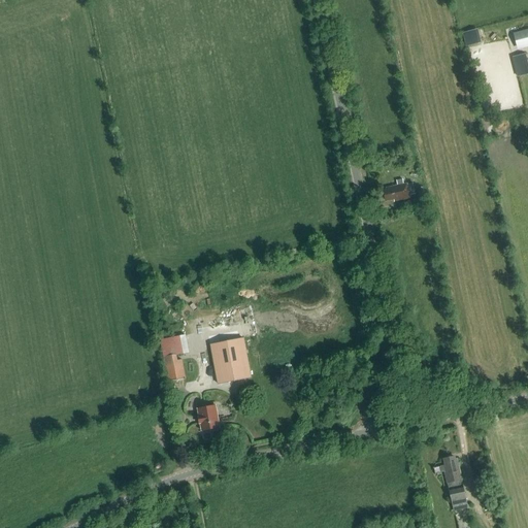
[(483,35),(481,28),(466,32),(467,39),(483,35)]
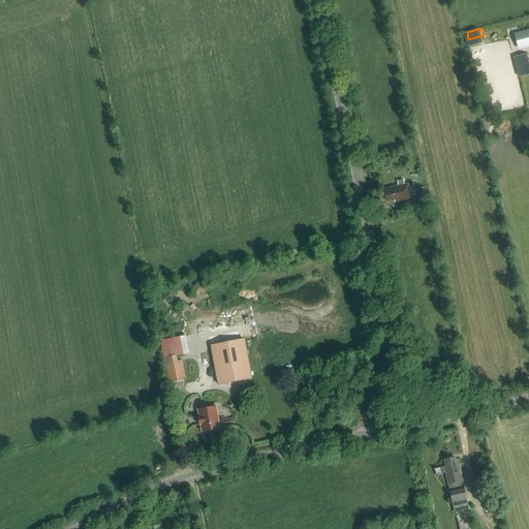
[(528,29),(515,33),(518,45),(519,50),(528,47),(528,29)]
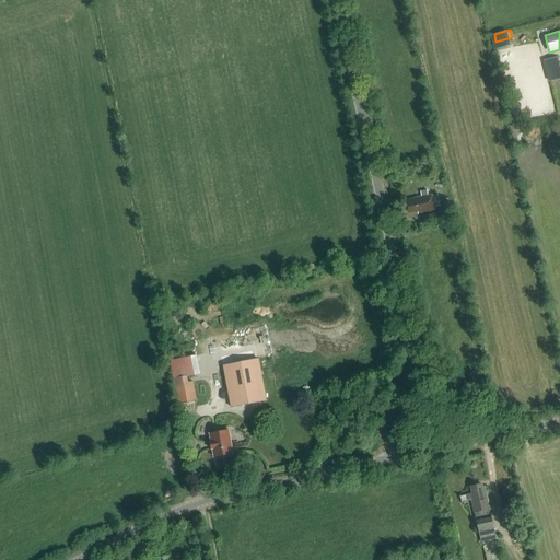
[(559,66),(557,57),(544,60),(546,69),(559,66)]
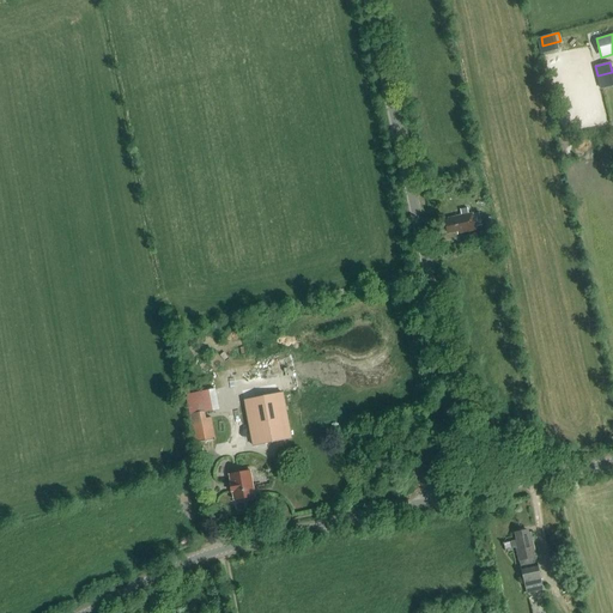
[(472,213),(468,213),(467,208),(460,210),(461,216),(448,218),(449,222),(445,223),(447,232),(457,231),(457,235),(477,230),(475,226),(481,225),(479,212),(473,213),(472,213)]
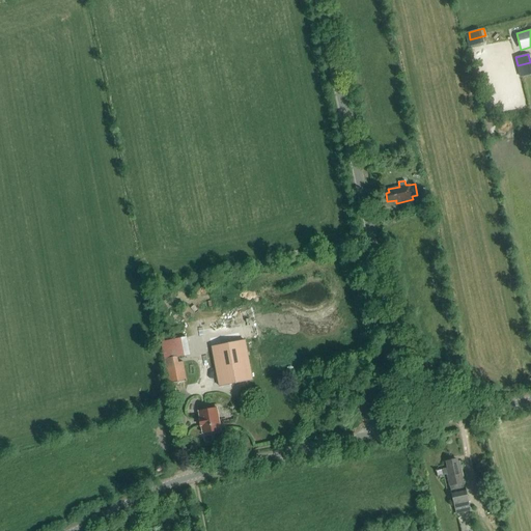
[(421,199),(410,201),(412,207),(422,205),(421,199)]
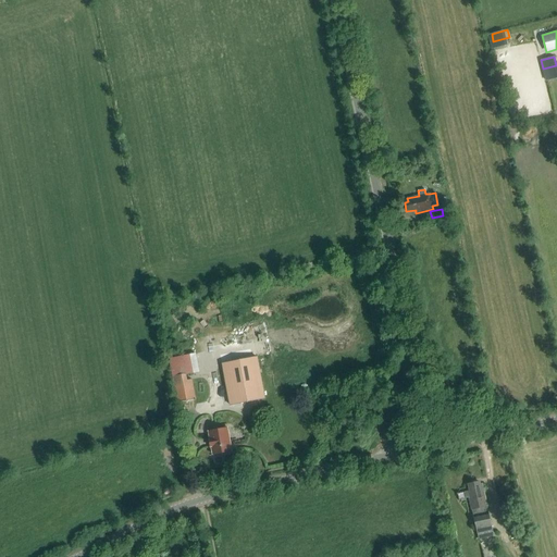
[(170,358),(177,401),(195,398),(192,380),(187,380),(186,374),(199,372),(196,354),(170,358)]
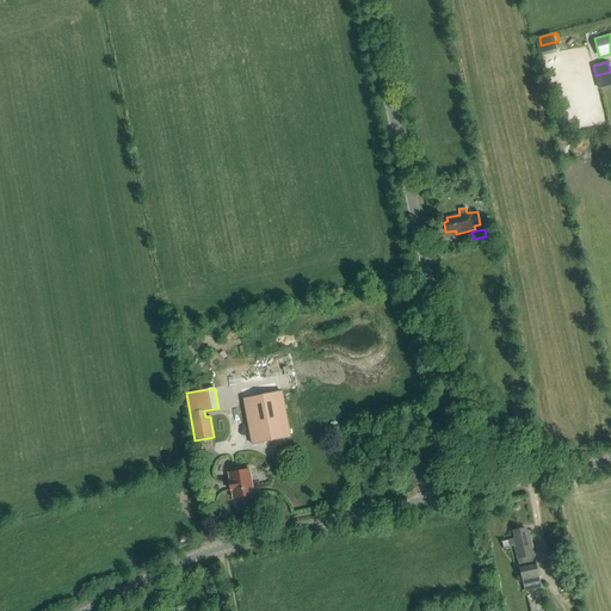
[(251,444),(253,444),(291,437),(283,392),(245,399),(242,400),(251,444)]
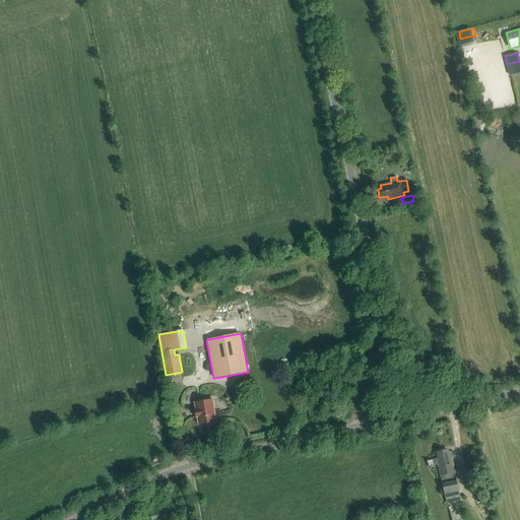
[(217,421),(212,399),(194,402),(195,409),(194,409),(195,417),(196,417),(198,426),(217,421)]
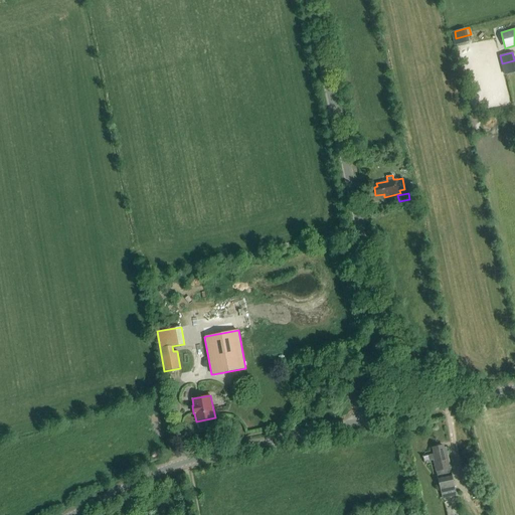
[(434,448),(435,454),(431,455),(428,457),(430,460),(432,461),(434,461),(442,498),(457,495),(447,448),(443,449),(443,446),(434,448)]
